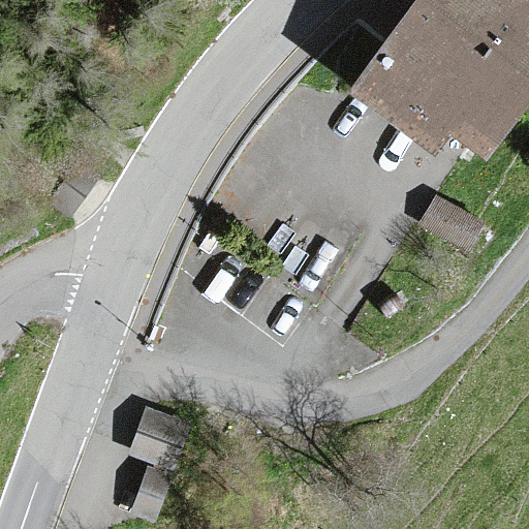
[(489,149),(528,93),(528,0),(423,0),(358,90),(434,145),(450,121),(489,149)]
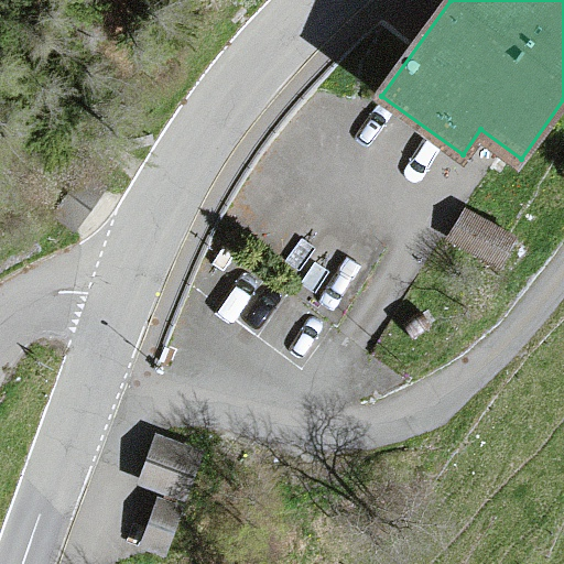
[(86,166),(52,214),(75,231),(110,185),(86,166)]
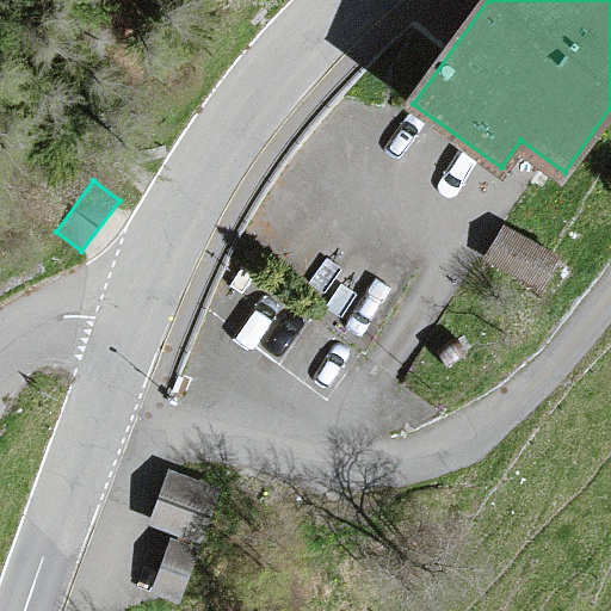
[(565,258),(504,223),(483,260),(544,294),(565,258)]
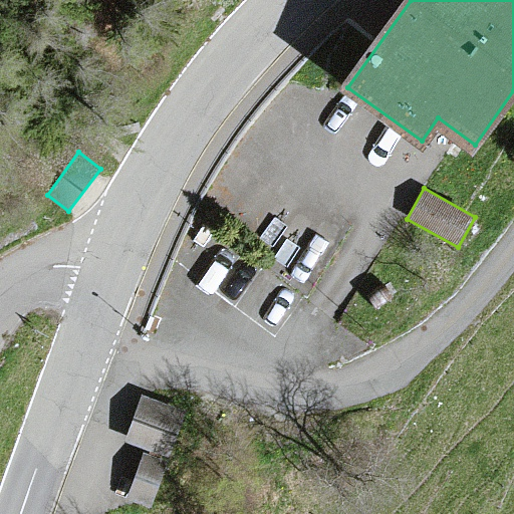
[(389,278),(364,293),(376,313),(401,298),(389,278)]
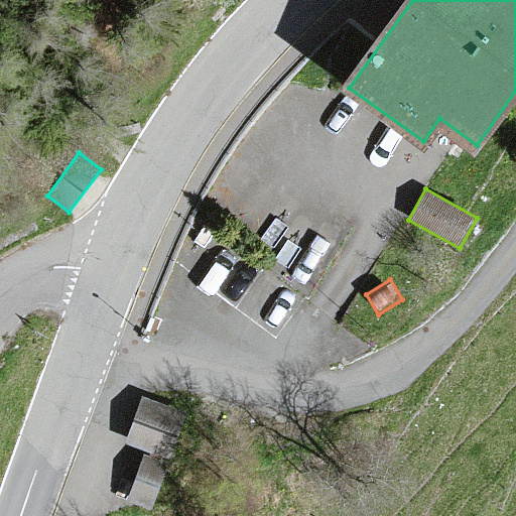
[(142,396),(125,442),(170,460),(187,413),(142,396)]
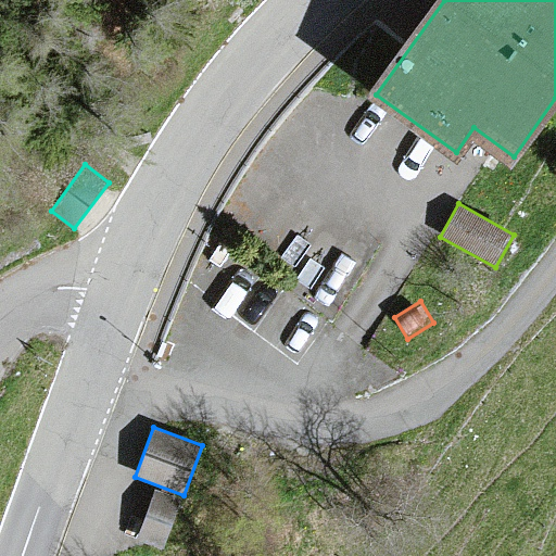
[(156,490),(137,539),(163,548),(182,500),(156,490)]
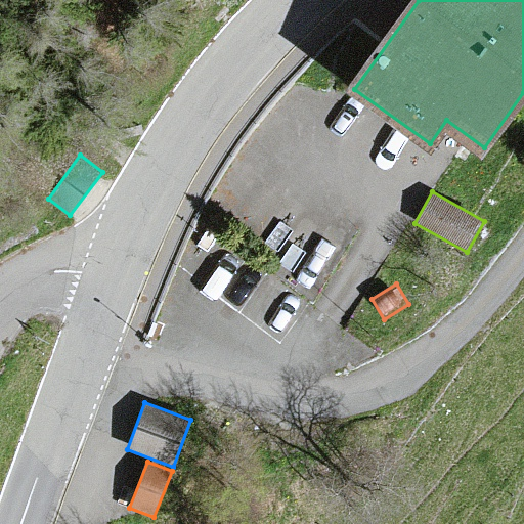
All buildings are outlined.
